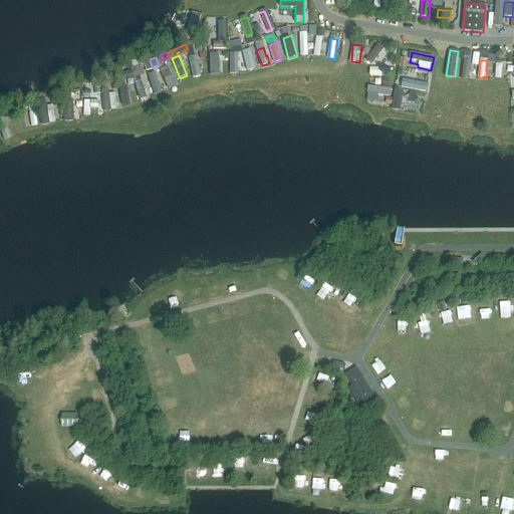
[(463,74),(470,75),(472,62),(465,61),(463,74)]
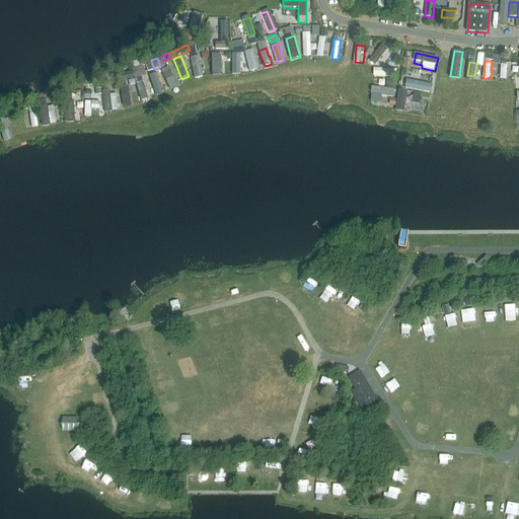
[(157,96),(165,94),(158,72),(150,75),(157,96)]
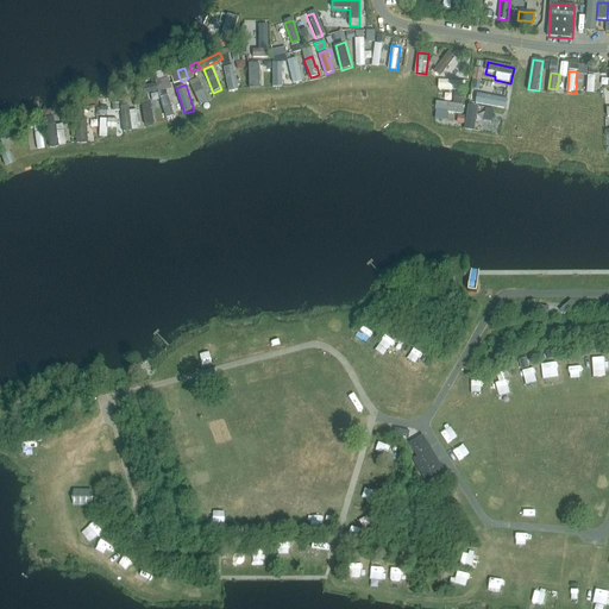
[(194,86),(199,106),(206,104),(201,85),(194,86)]
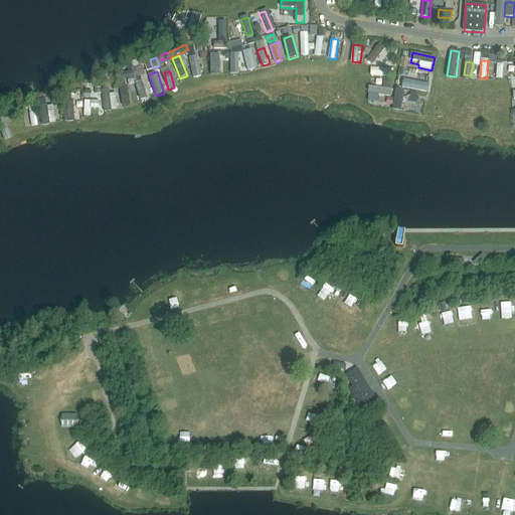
[(425,79),(426,72),(407,71),(407,78),(425,79)]
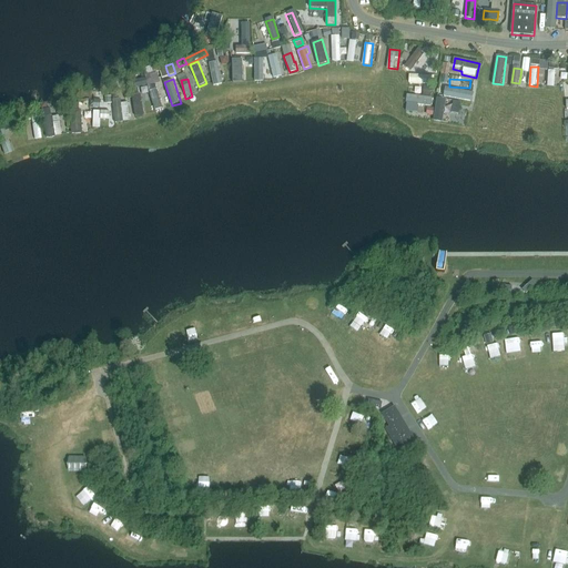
[(140,80),(131,81),(132,89),(141,87),(140,80)]
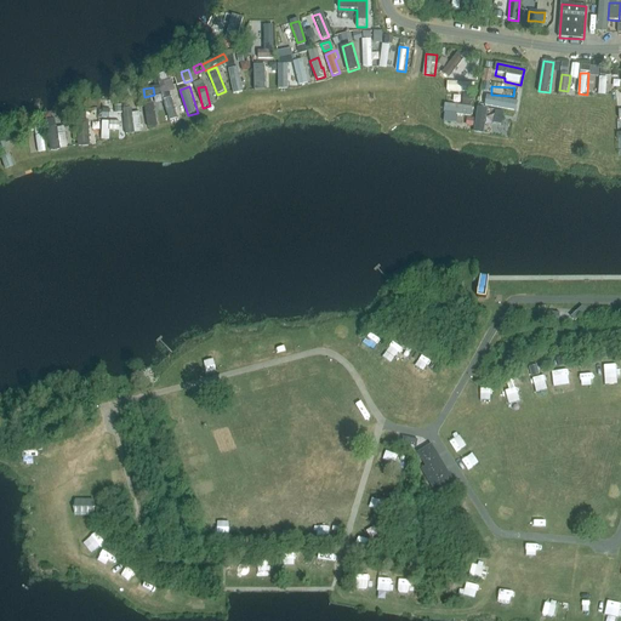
[(174,98),(165,100),(170,121),(178,119),(174,98)]
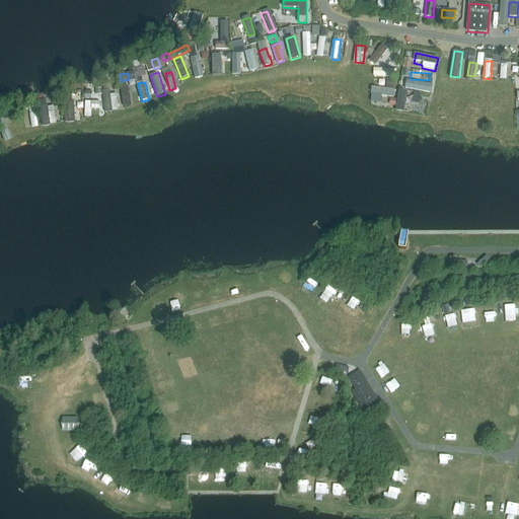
[(125,106),(133,105),(130,86),(122,87),(125,106)]
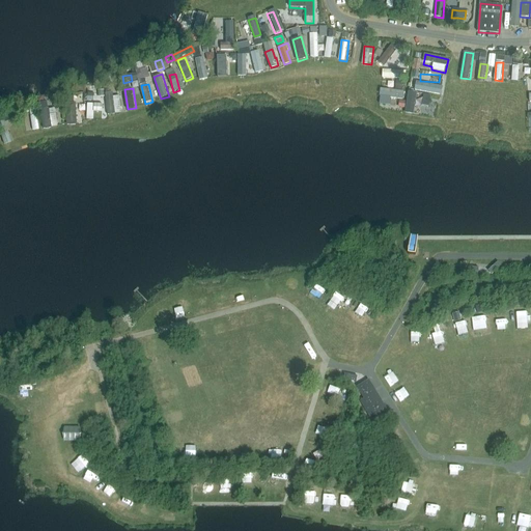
[(116,113),(122,112),(120,95),(114,96),(116,113)]
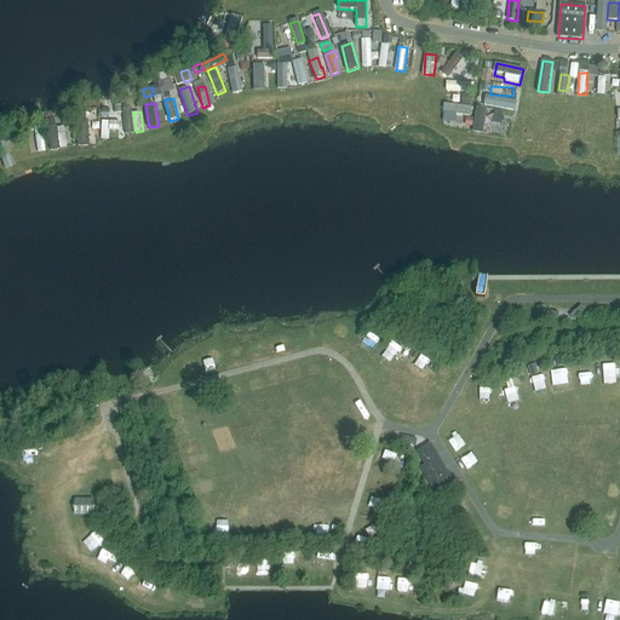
[(44,127),(35,128),(39,153),(47,151),(44,127)]
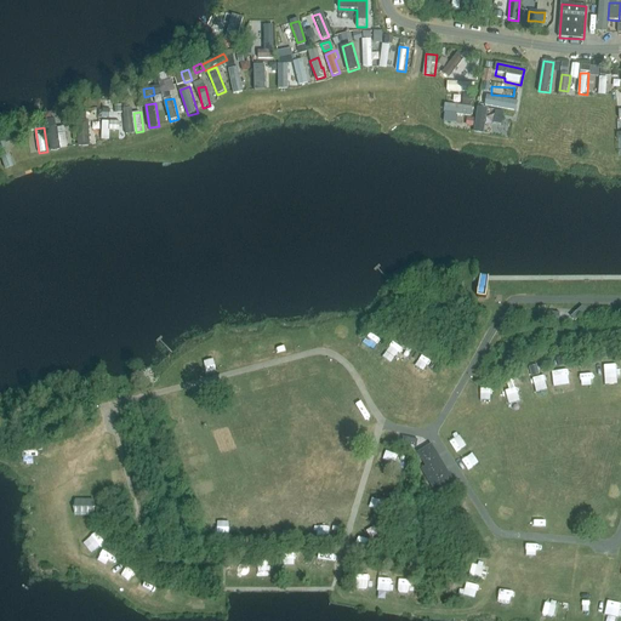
[(5,142),(16,138),(13,132),(4,136),(5,142)]
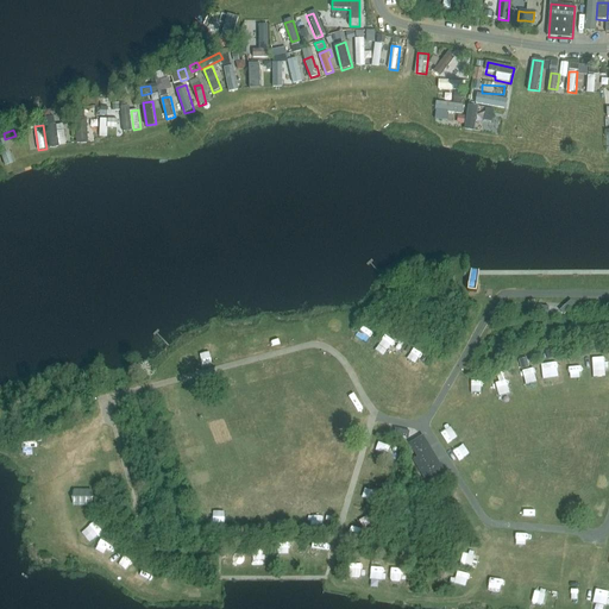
[(384,332),(381,344),(393,347),(396,337),(384,332)]
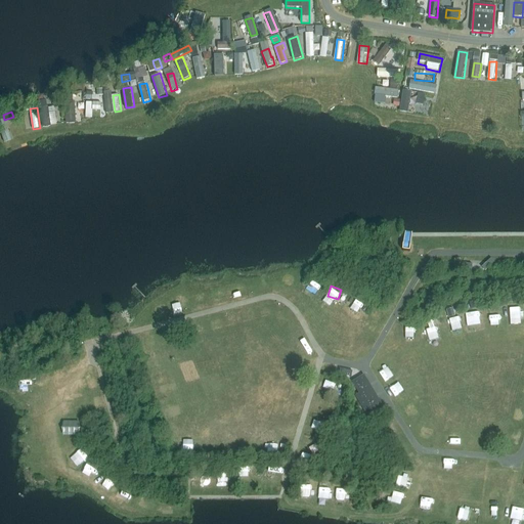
[(349,307),(358,311),(362,302),(352,298),(349,307)]
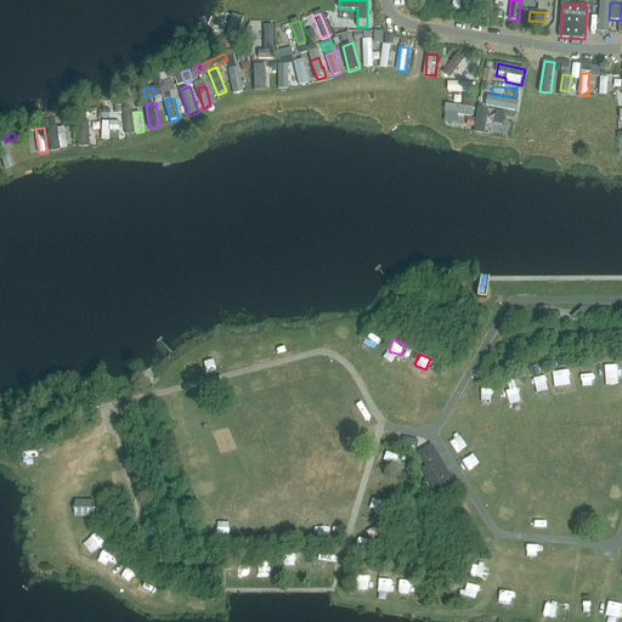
[(185,367),(187,379),(201,377),(198,365),(185,367)]
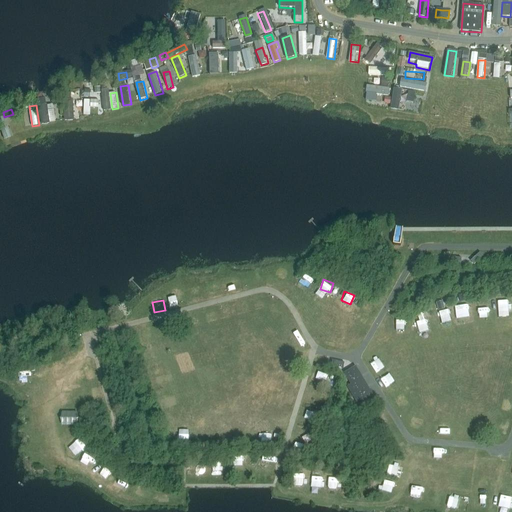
[(444,301),(437,303),(439,312),(446,310),(444,301)]
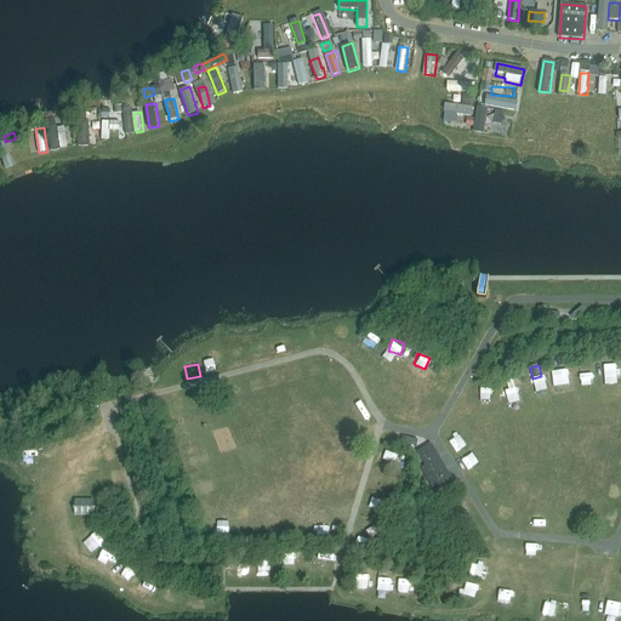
[(556,392),(568,392),(567,371),(554,372),(556,392)]
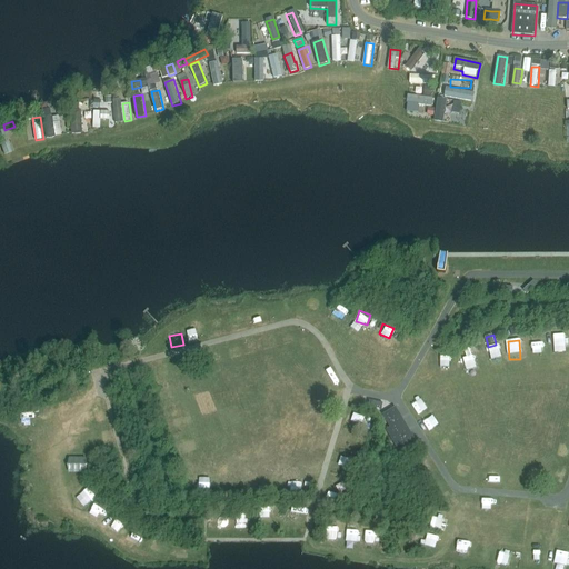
[(492,361),(503,358),(499,345),(488,348),(492,361)]
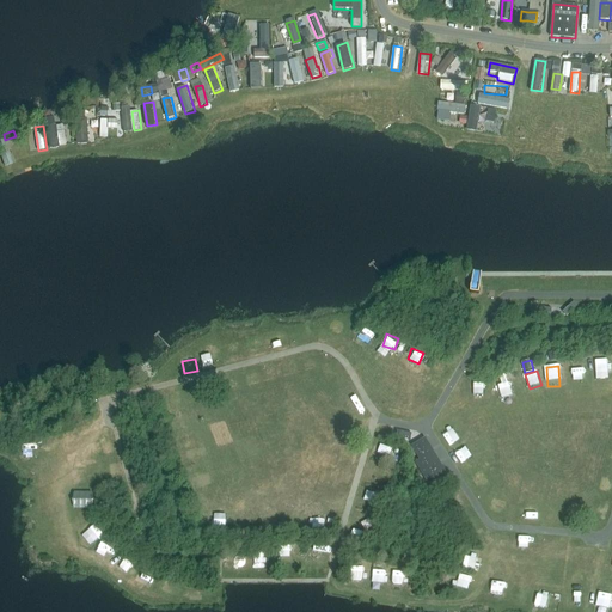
[(408,441),(409,435),(395,432),(393,439),(408,441)]
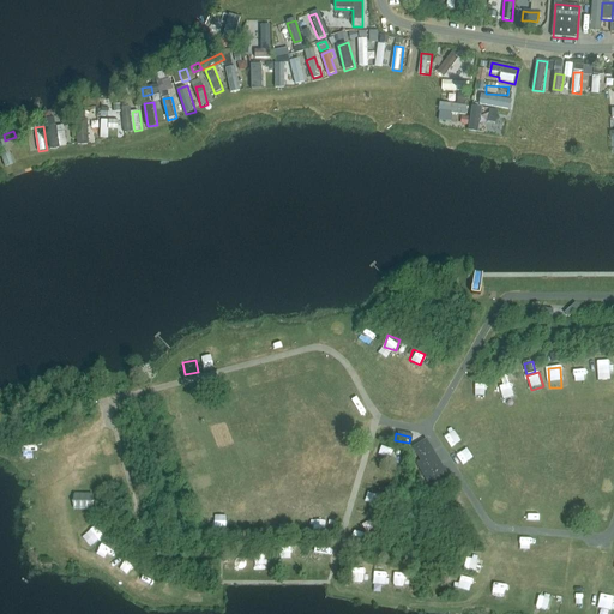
[(449,476),(426,439),(411,449),(420,462),(415,464),(429,487),(449,476)]
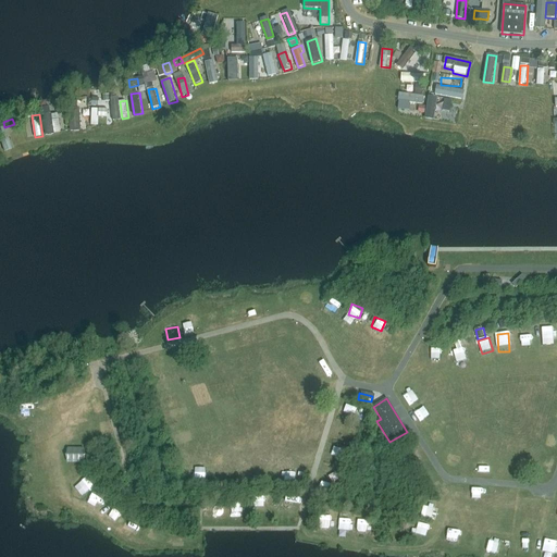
[(320,517),(321,530),(332,530),(332,516),(320,517)]
